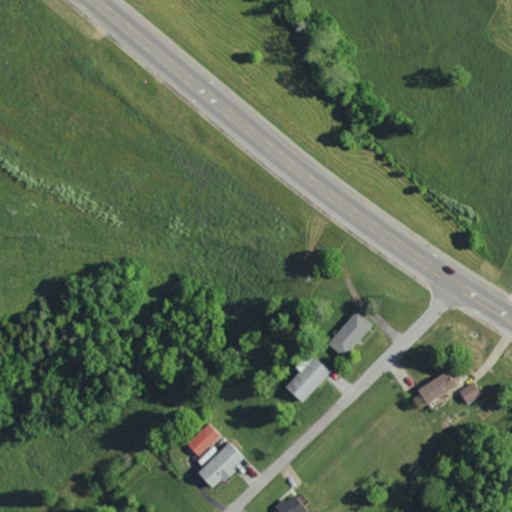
[(326,344),(343,357),(371,323),(354,309),(326,344)]
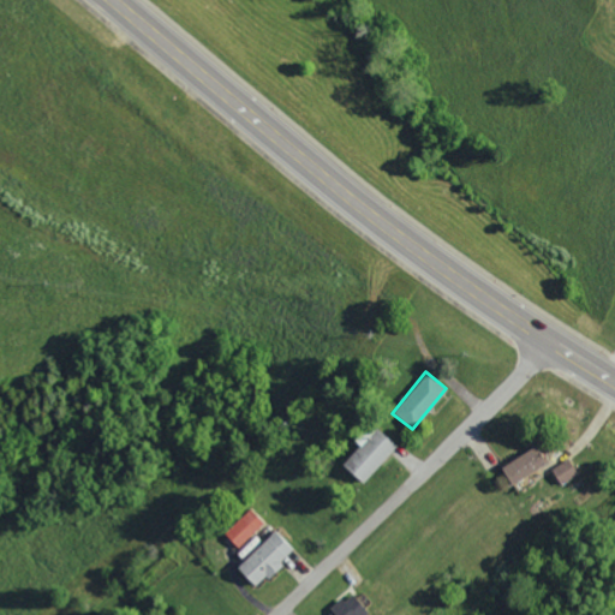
[(360,483),(394,446),(374,428),(341,464),(360,483)]
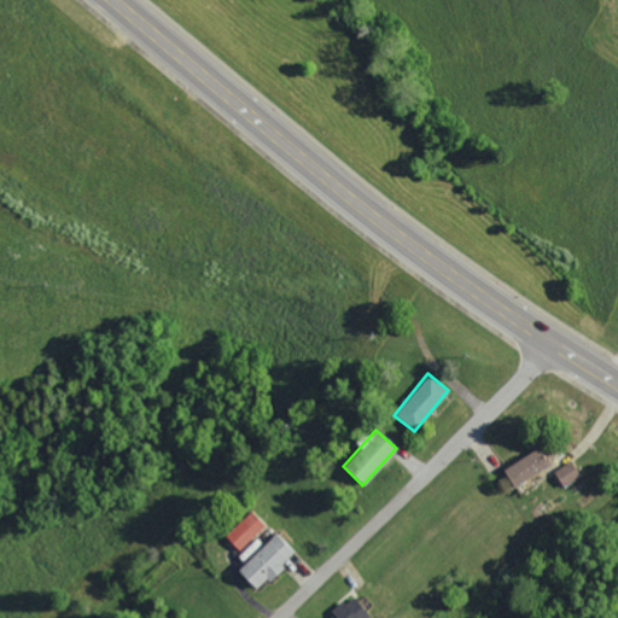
[(501,468),(511,487),(548,466),(537,448),(501,468)]
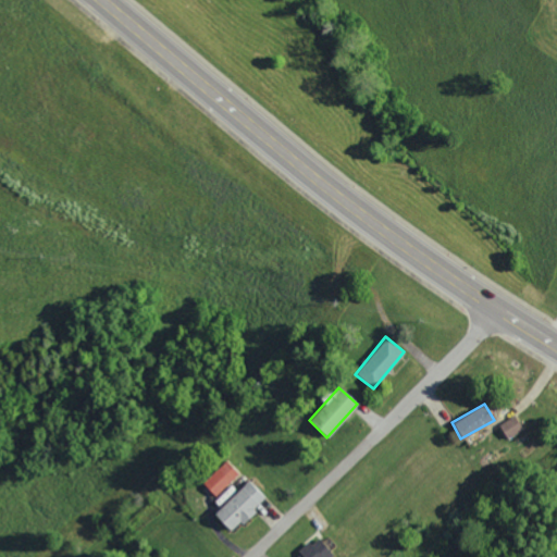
[(522,429),(515,416),(497,425),(505,440),(522,429)]
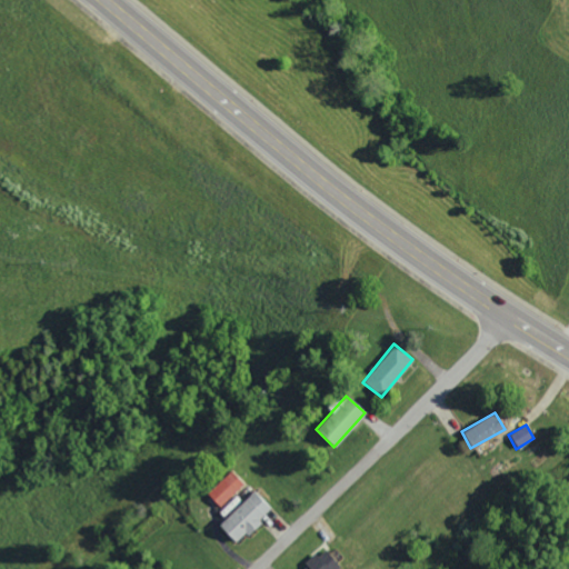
[(207,493),(220,507),(243,483),(231,470),(207,493)]
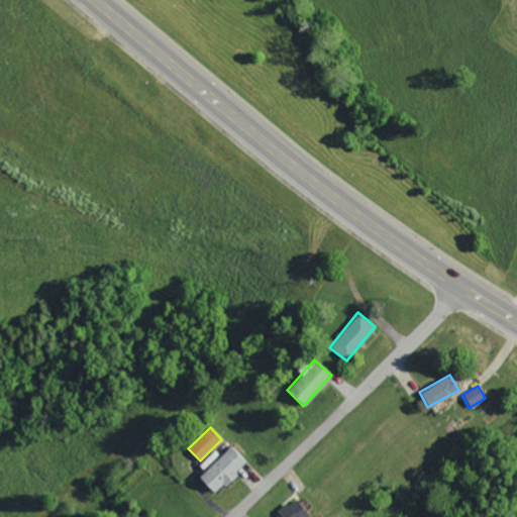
[(215,494),(246,461),(229,445),(198,478),(215,494)]
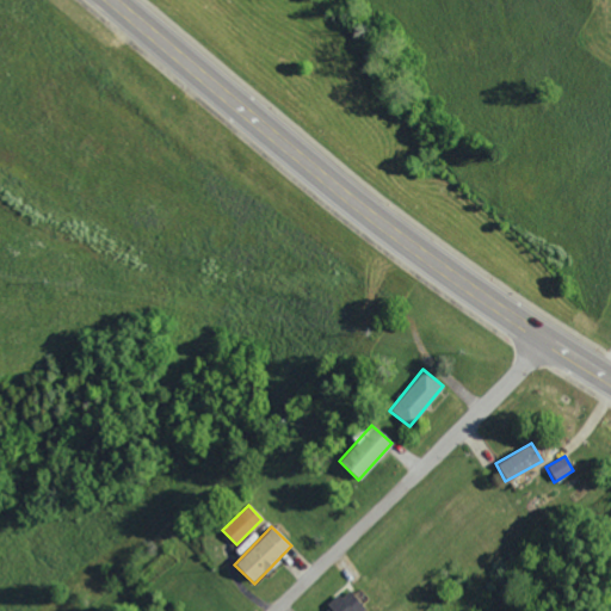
[(320,610),(364,610),(349,590),(320,610)]
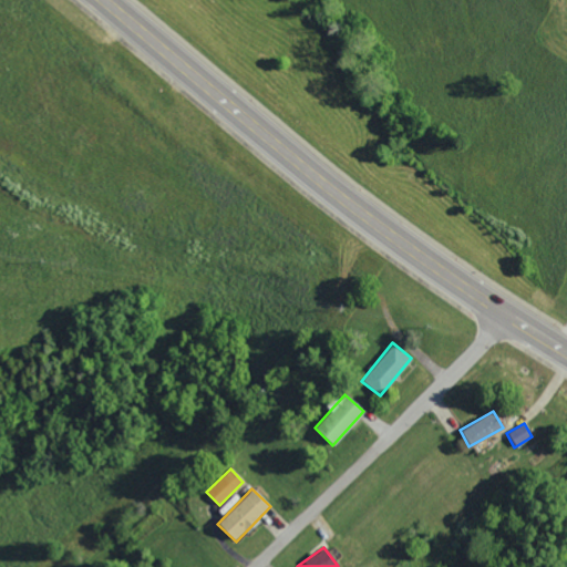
All buildings are outlined.
